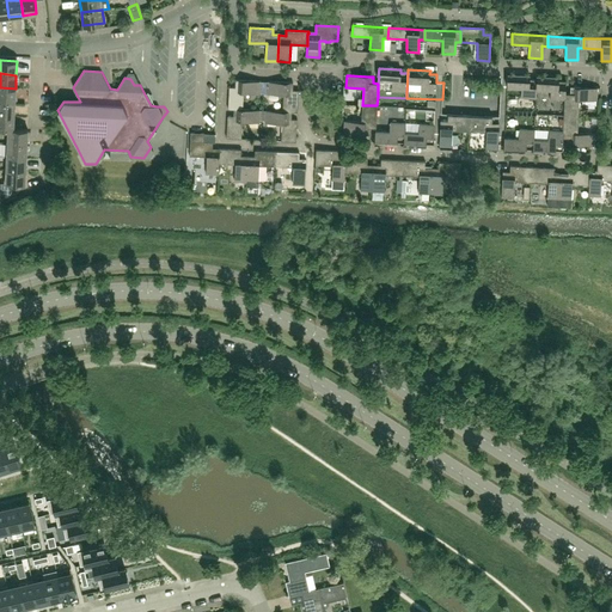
[(500,103),(536,105),(536,98),(537,79),(536,79),(530,79),(530,77),(508,75),(507,87),(501,86),(500,103)]
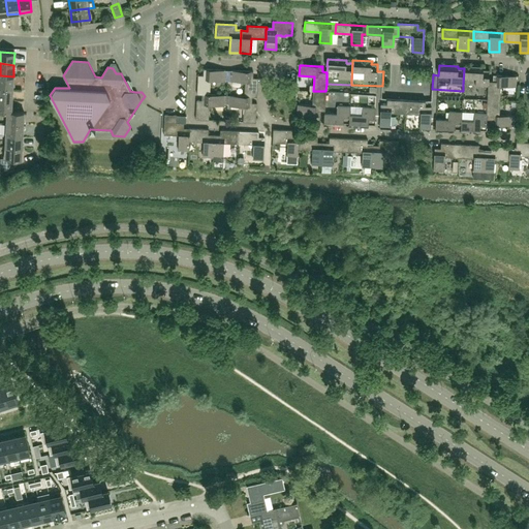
[(488,92),(488,86),(489,74),(489,70),(483,69),(483,67),(464,66),(463,68),(464,68),(463,85),(463,91),(488,92)]
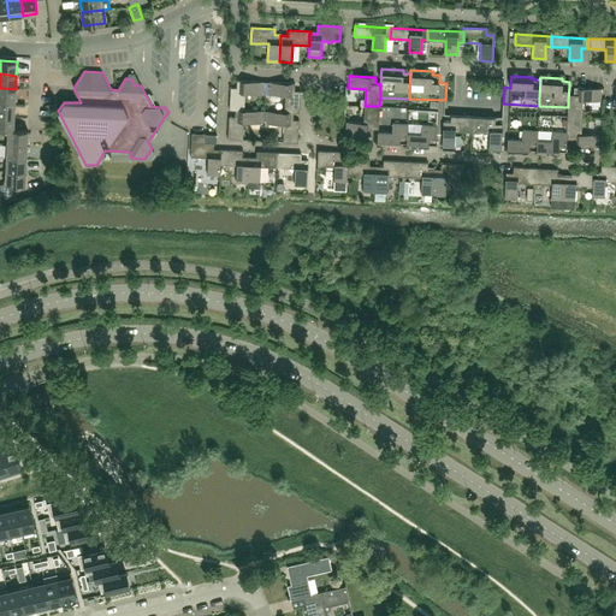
[(268,94),(268,82),(237,81),(237,88),(231,87),(230,110),(236,110),(238,110),(244,110),(246,93),(268,94)]
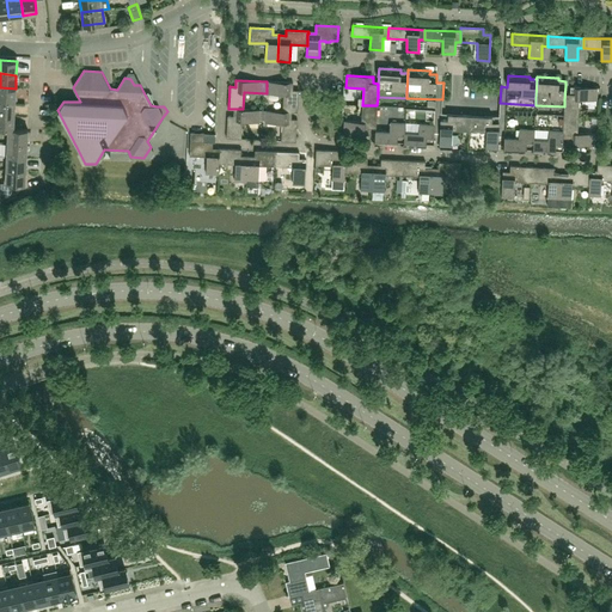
[(298,112),(299,90),(293,90),(293,83),(267,81),(267,93),(283,95),(282,111),(288,111),(288,112),(292,112),(298,112)]
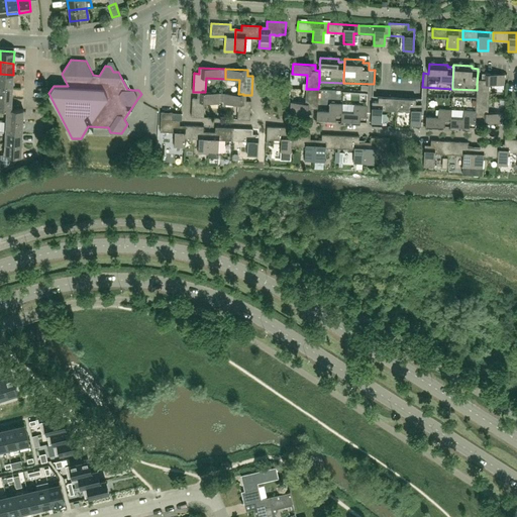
[(478,73),(477,84),(477,90),(476,97),(489,98),(489,84),(504,85),(504,80),(506,80),(507,74),(486,73),(478,73)]
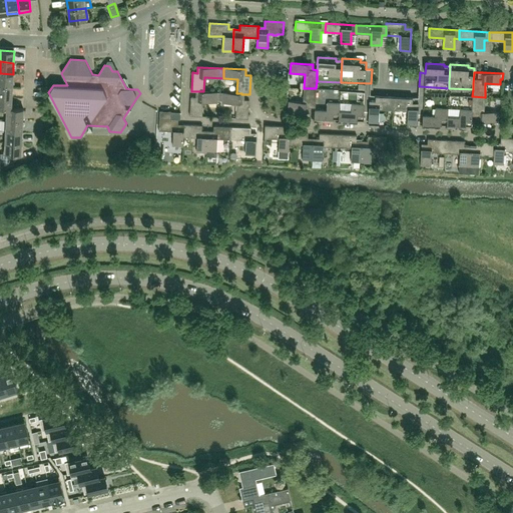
[(0,84),(12,85),(13,74),(0,73),(0,84)]
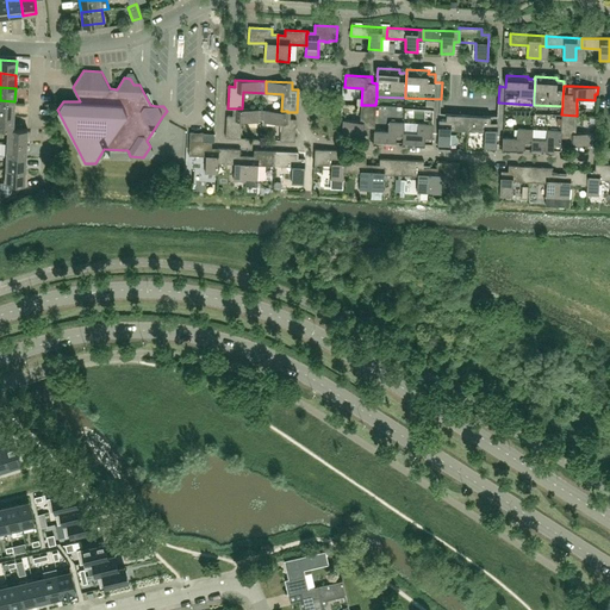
[(0,113),(14,116),(14,101),(0,100),(0,113)]
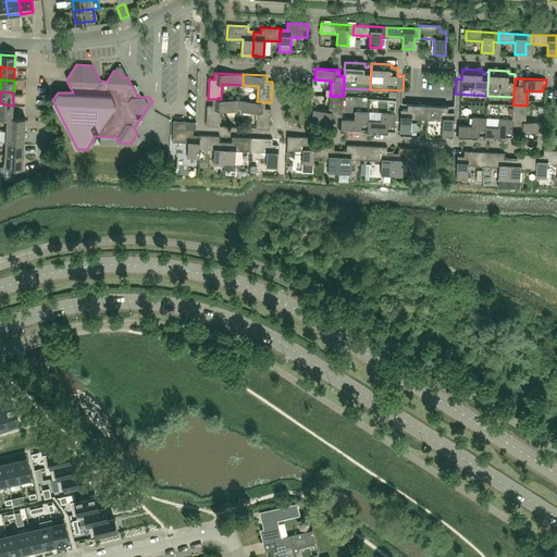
[(343,104),(343,96),(330,96),(329,111),(312,110),(312,122),(341,123),(342,123),(342,119),(343,104)]
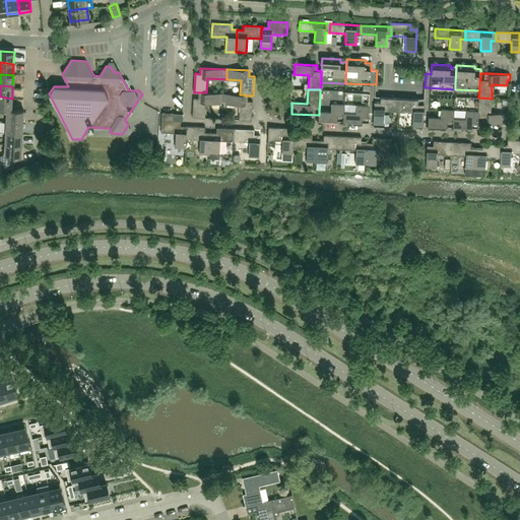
[(223,93),(206,92),(201,92),(199,92),(198,99),(193,98),(192,117),(205,118),(206,103),(220,104),(220,103),(222,103),(223,93)]
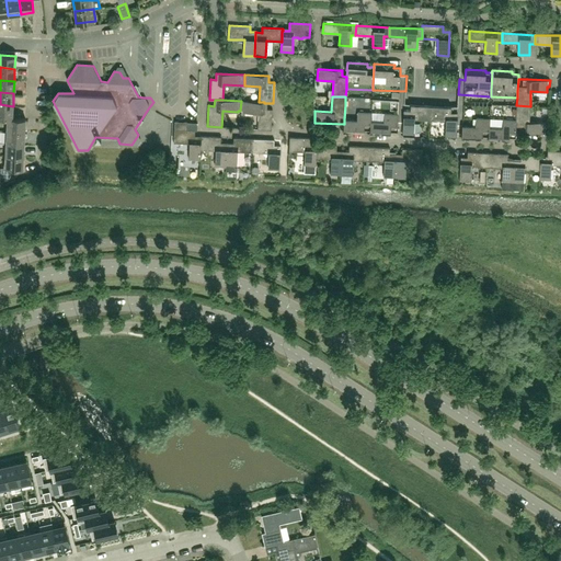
[(271,129),(272,109),(267,109),(267,103),(264,103),(264,102),(259,102),(243,101),(241,101),(240,111),(241,111),(241,110),(243,110),(243,112),(259,113),(258,128),(271,129)]
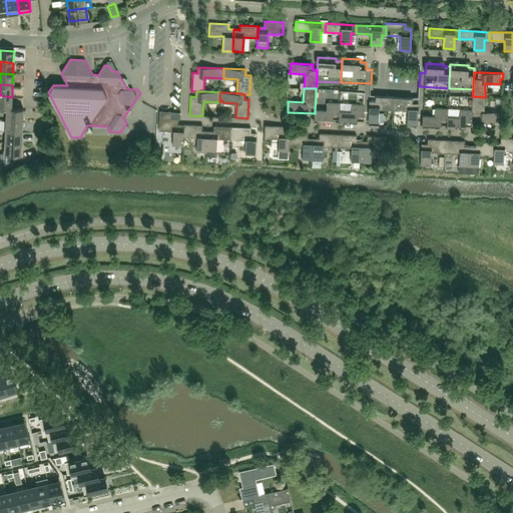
[(0,107),(6,108),(11,108),(12,97),(0,95),(0,107)]
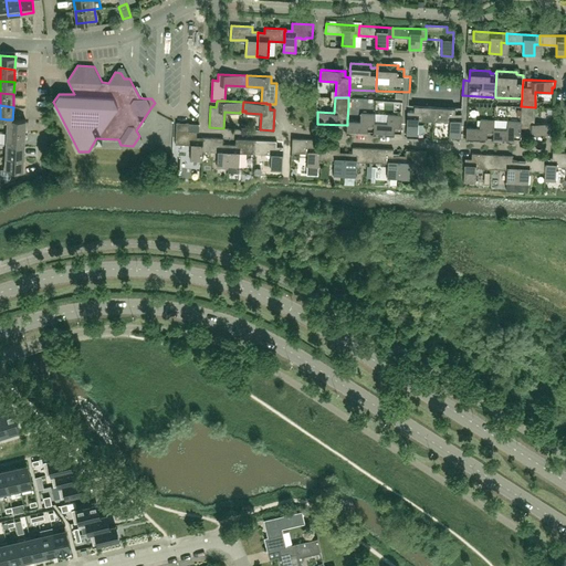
[(406,135),(418,136),(418,122),(433,122),(435,106),(408,105),(407,109),(407,125),(406,135)]
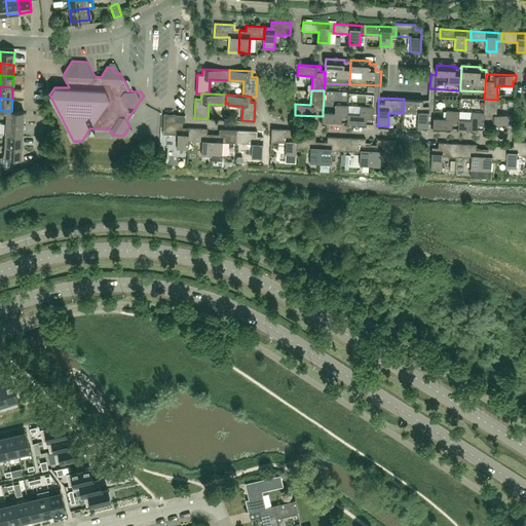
[(322,123),(341,124),(341,121),(346,122),(347,122),(347,114),(348,100),(324,99),(323,112),(323,116),(322,116),(322,123)]
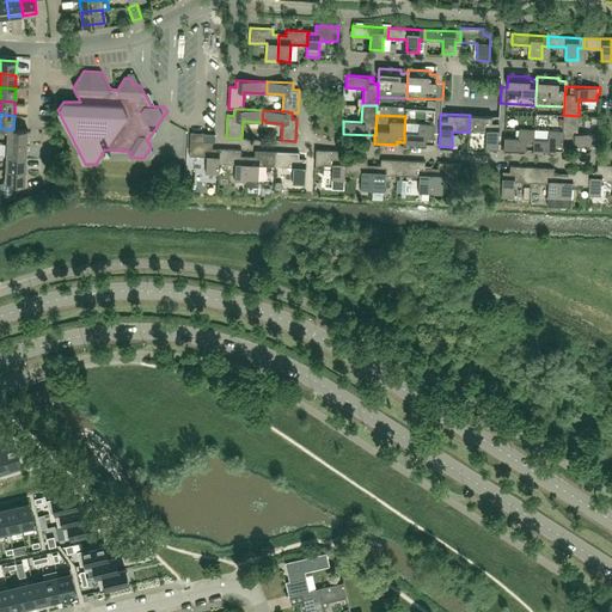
[(485,148),(497,150),(500,117),(470,115),(469,132),(485,133),(485,148)]
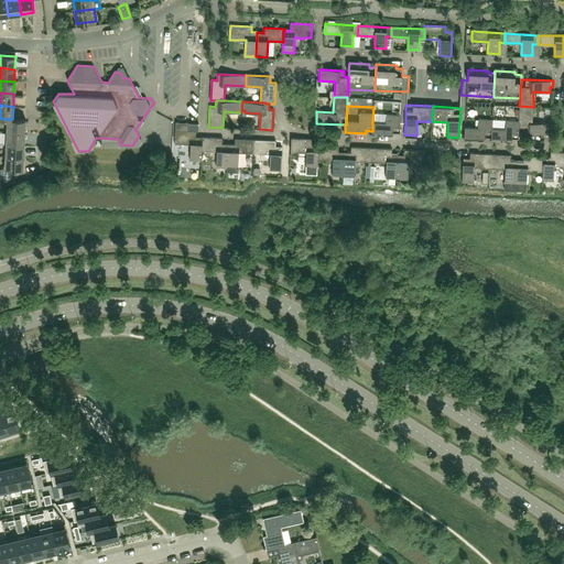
[(532,122),(533,107),(519,106),(519,115),(518,133),(548,134),(548,123),(532,122)]
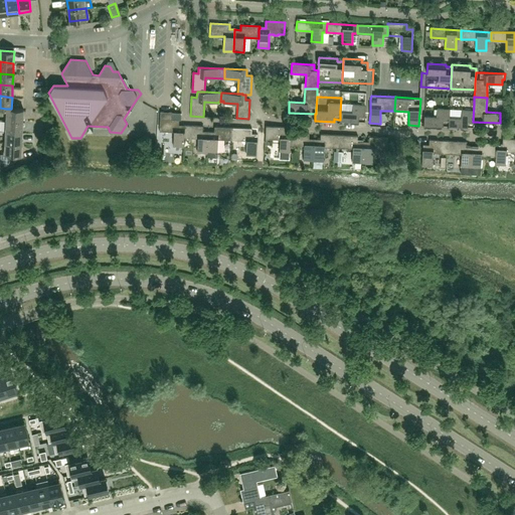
[(339,122),(358,123),(358,121),(364,121),(364,114),(370,114),(370,100),(341,98),(340,112),(340,120),(339,120),(339,122)]
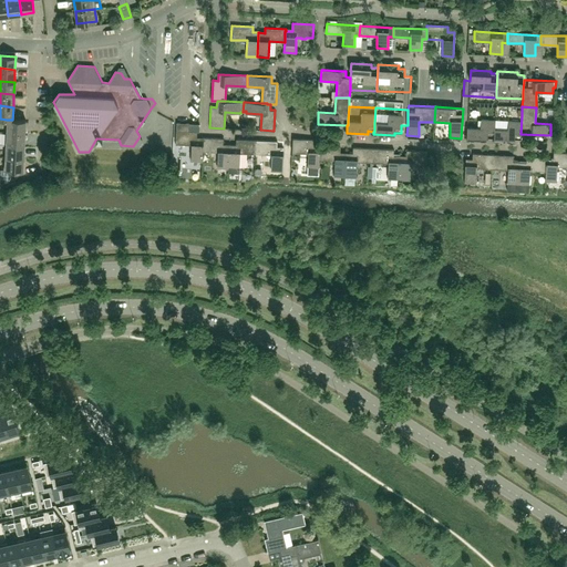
[(466,138),(487,140),(487,137),(493,137),(494,137),(494,130),(495,114),(462,113),(462,129),(467,129),(466,138)]
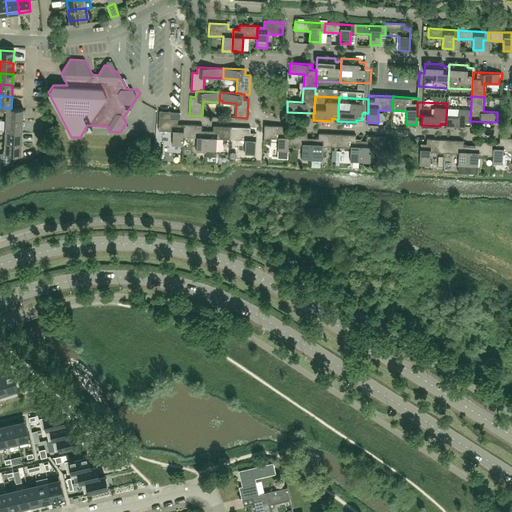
[(445,126),(464,127),(464,125),(470,126),(470,121),(471,104),(447,103),(446,117),(446,124),(445,124),(445,126)]
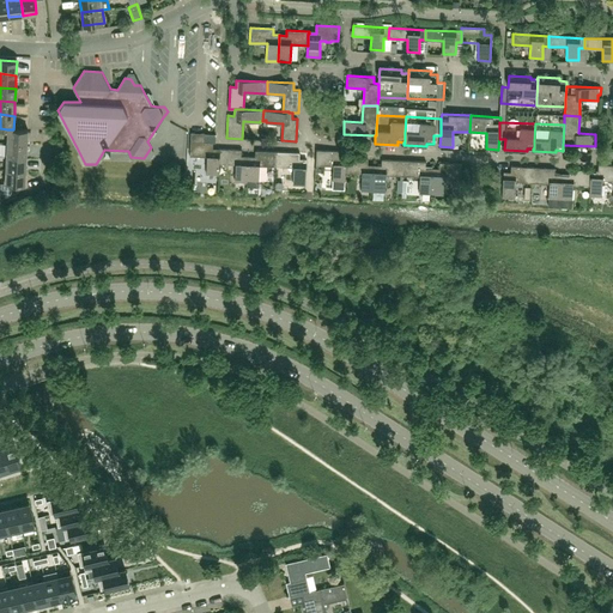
[(6,143),(28,144),(29,131),(26,131),(13,129),(7,129),(6,143)]
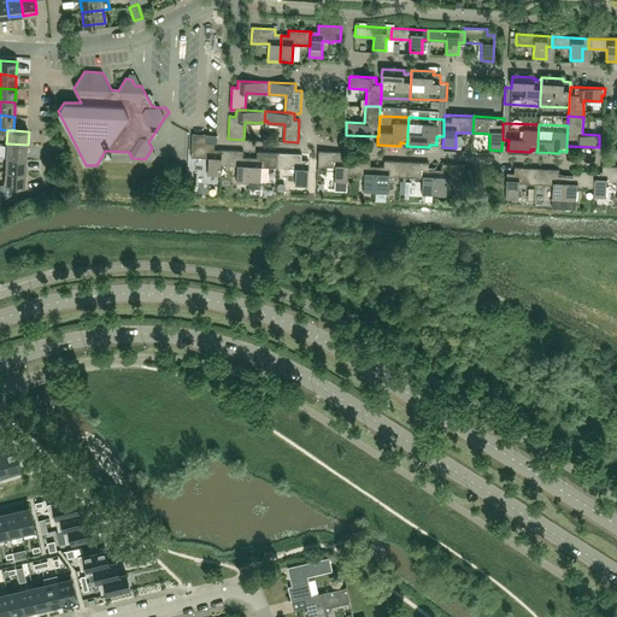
[(216,144),(217,135),(216,135),(192,134),(191,157),(209,158),(207,175),(219,176),(221,164),(221,152),(213,152),(215,144),(216,144)]
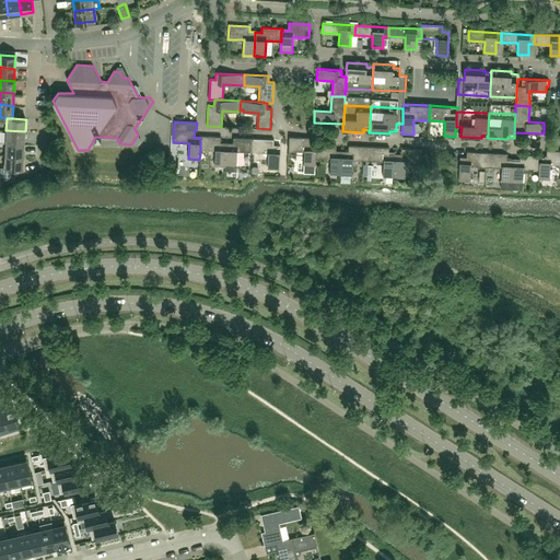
[(25,131),(6,130),(6,142),(24,143),(25,131)]
